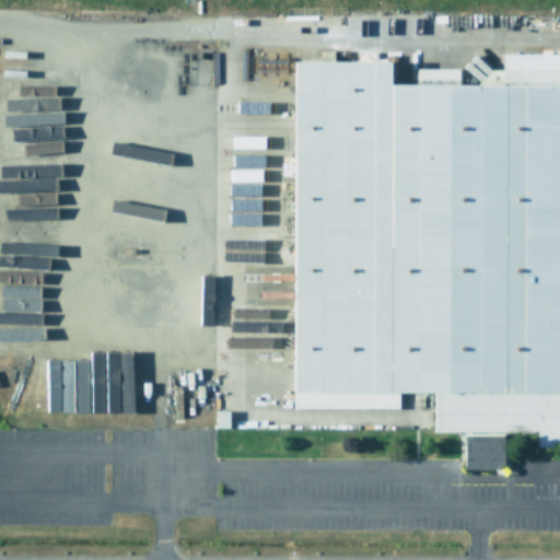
[(293,62),(387,61),(388,84),(559,85),(559,440),(538,440),(537,429),(433,429),(433,391),(395,392),(395,407),(293,406),(293,62)]
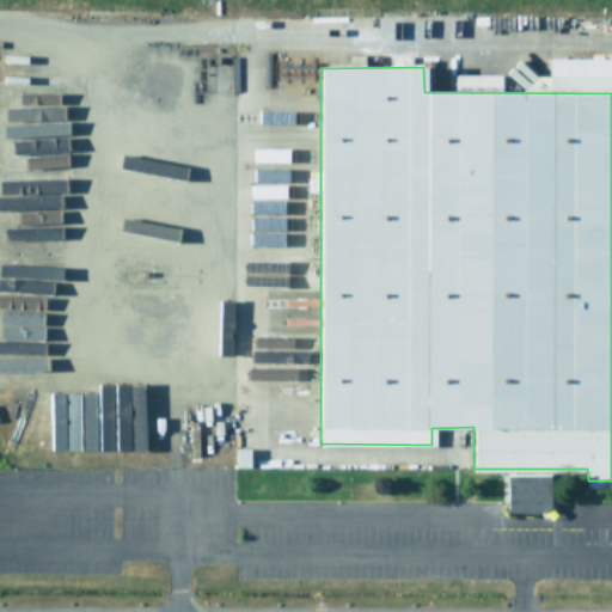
[(63,104),(0,105),(0,121),(12,121),(12,138),(2,138),(4,151),(10,150),(10,167),(22,166),(23,182),(0,182),(0,195),(19,195),(19,213),(0,213),(0,227),(63,226),(62,182),(66,181),(63,104)]
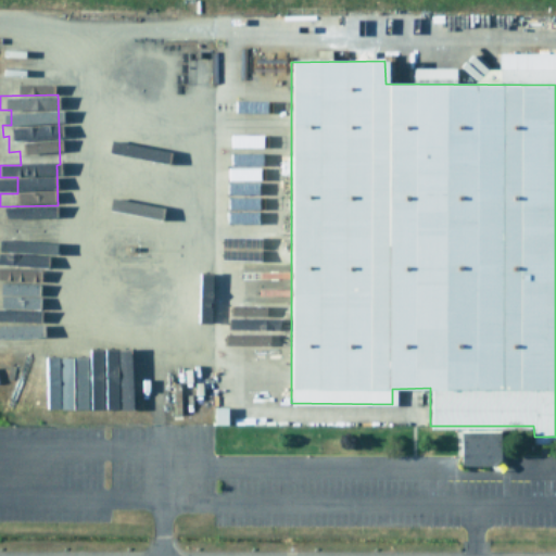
[(280,155),(222,156),(222,194),(269,194),(268,181),(280,181),(280,155)]
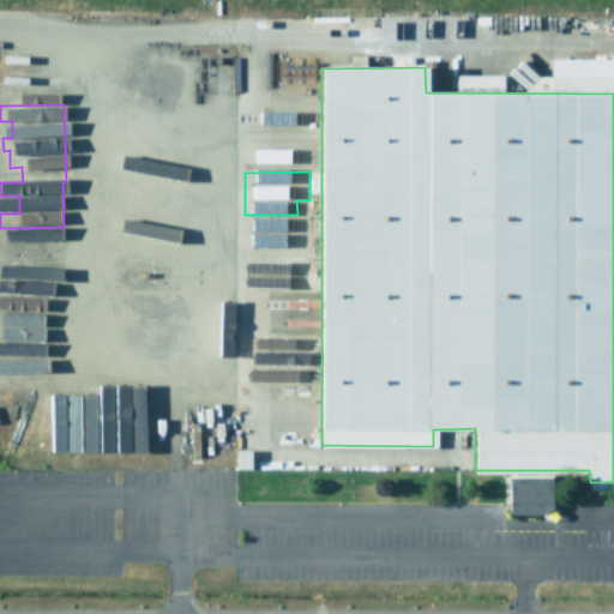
[(283,233),(282,246),(306,247),(306,234),(283,233)]
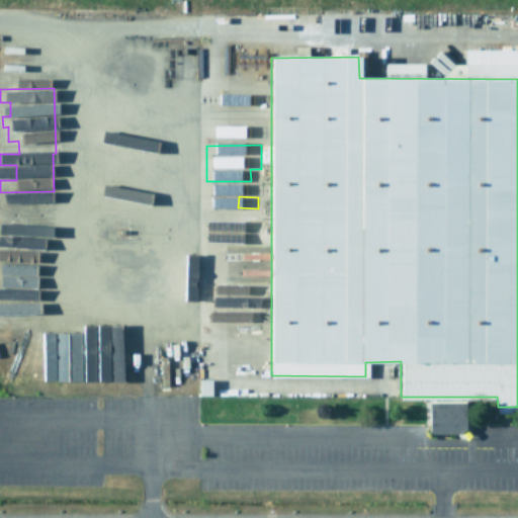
[(259,221),(205,220),(205,243),(259,244),(259,221)]
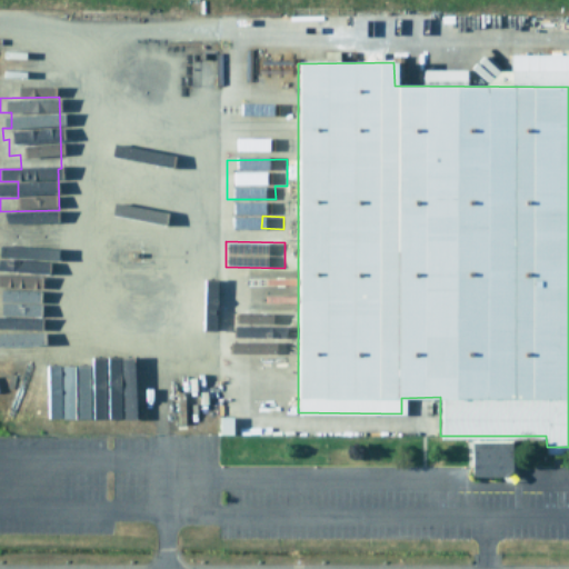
[(0,359),(31,359),(31,319),(42,319),(42,292),(0,291),(0,359)]
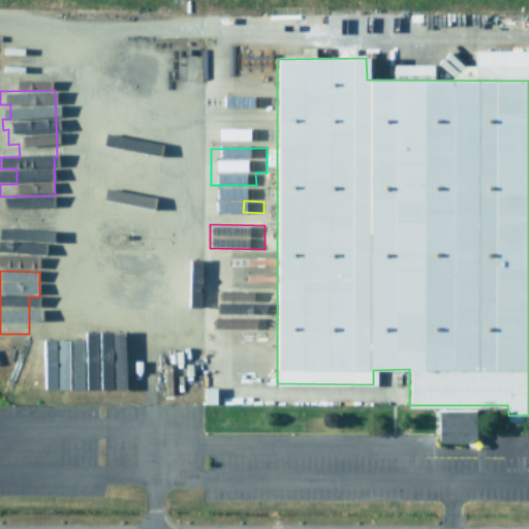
[(92,382),(94,337),(44,335),(42,392),(66,392),(67,381),(92,382)]
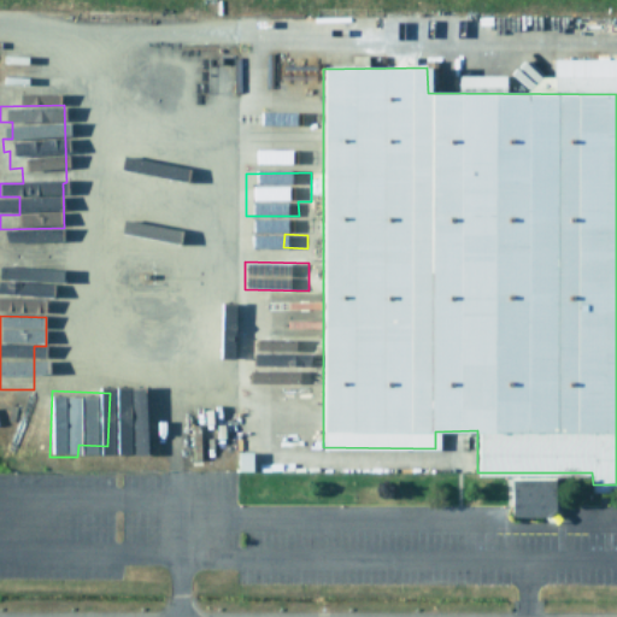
[(125,447),(125,441),(140,441),(140,398),(125,398),(125,394),(112,394),(111,447),(125,447)]
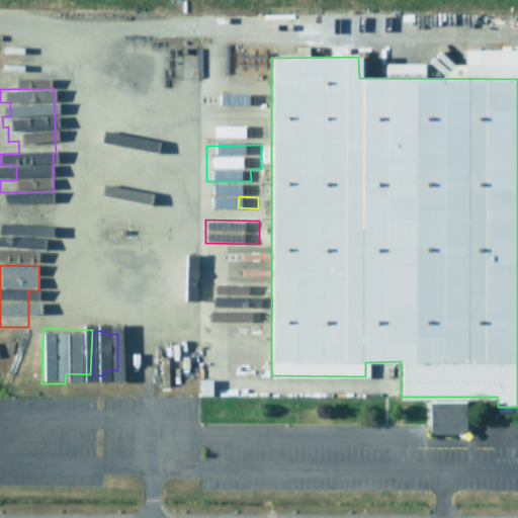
[(119,332),(121,383),(133,383),(132,332),(119,332)]
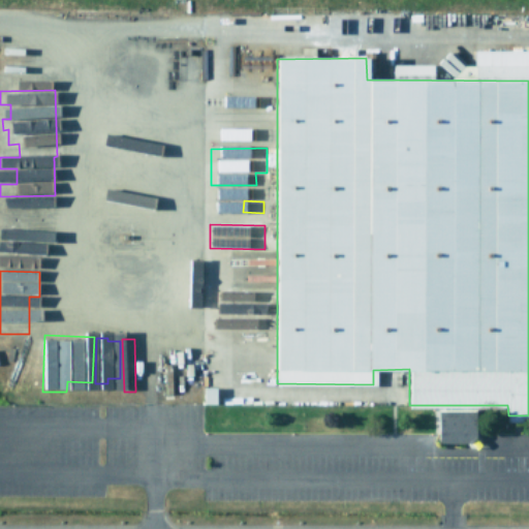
[(439,442),(476,443),(476,409),(439,409),(439,442)]
